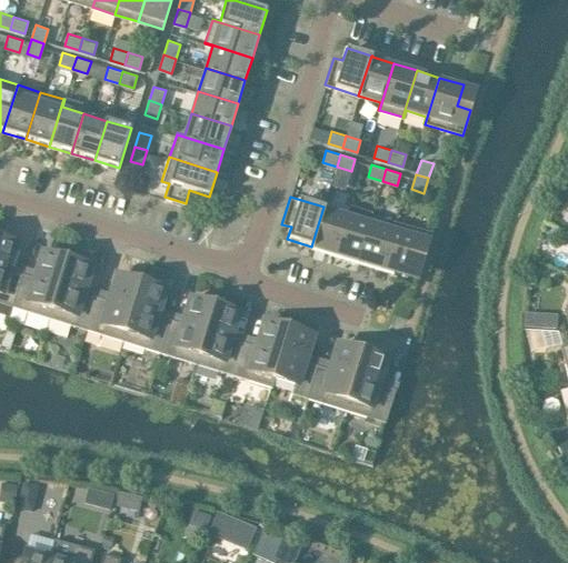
[(347,214),(335,253),(357,260),(369,221),(372,211),(350,203),(347,214)]
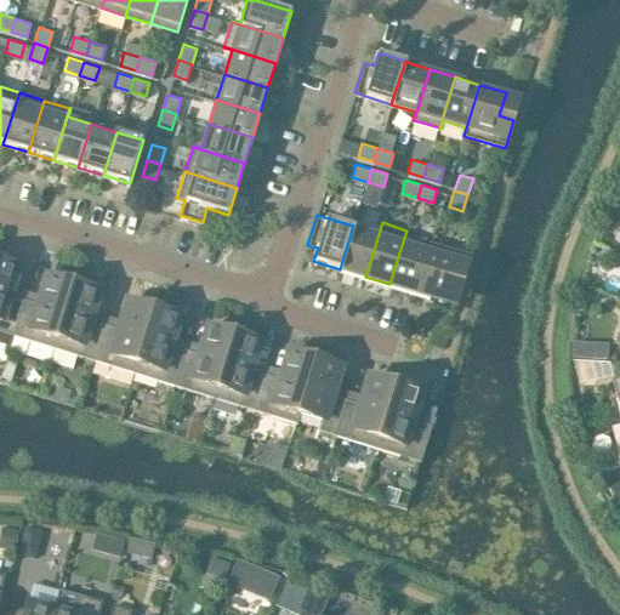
[(365,277),(379,234),(353,226),(340,269),(341,269),(342,269),(365,277)]
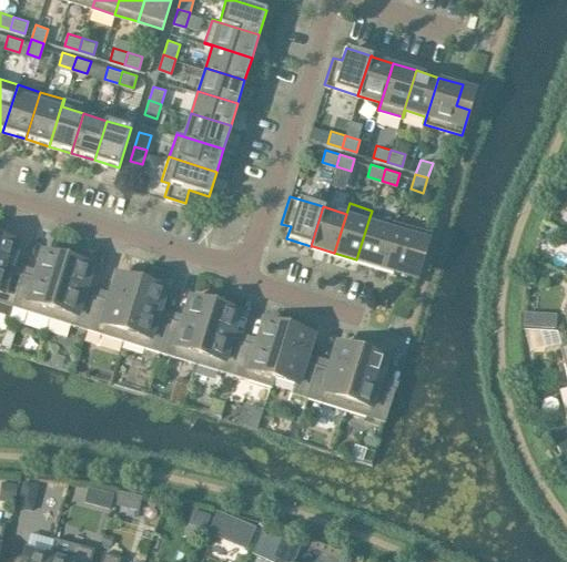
[(380,267),(394,221),(393,220),(391,227),(368,221),(356,259),(380,267)]
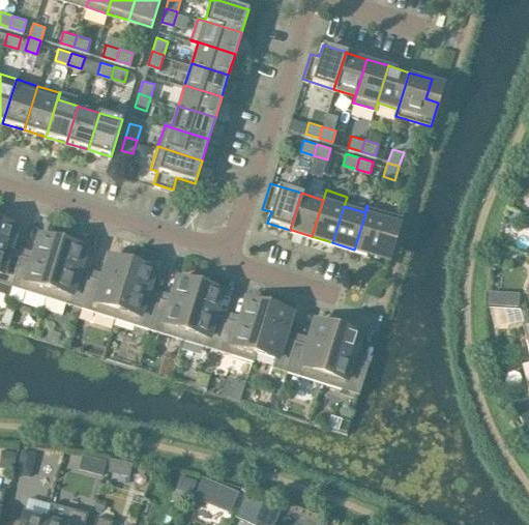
[(403,216),(401,215),(368,206),(354,250),(377,256),(383,237),(394,241),(403,216)]
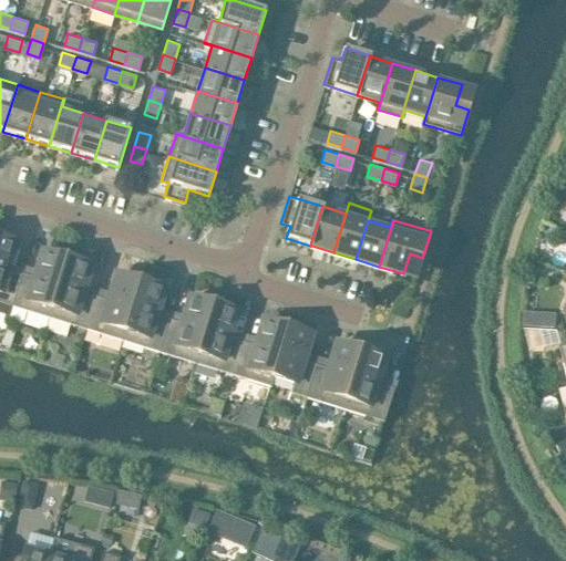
[(0,300),(12,304),(22,271),(10,267),(18,242),(14,241),(16,236),(0,230),(0,300)]
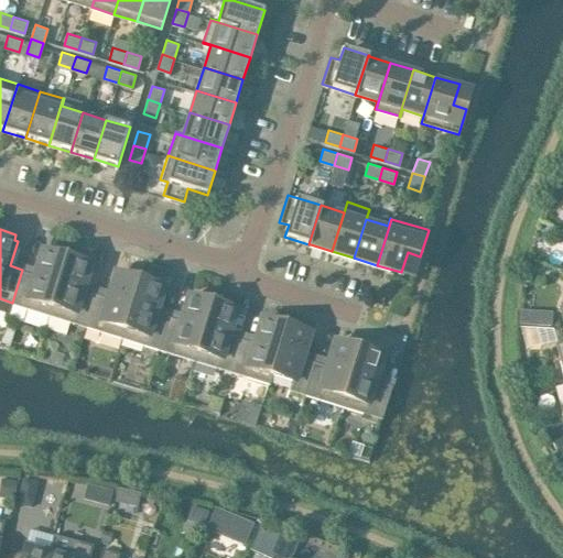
[(52,305),(68,251),(47,244),(46,250),(43,249),(35,273),(22,270),(12,303),(49,314),(52,305)]
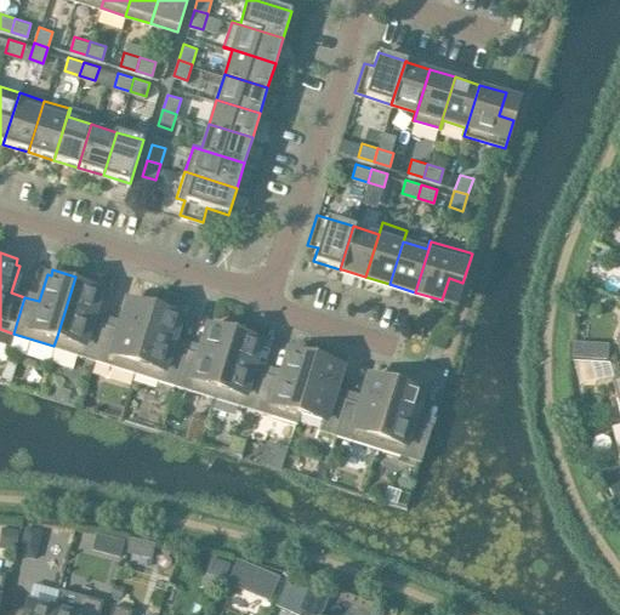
[(94,358),(106,323),(91,318),(100,290),(96,289),(98,284),(75,277),(57,336),(53,346),(94,358)]
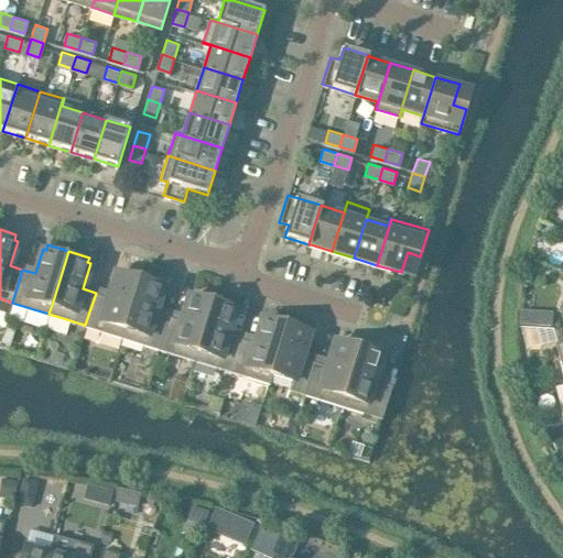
[(125,328),(141,273),(121,267),(119,272),(116,271),(108,296),(96,293),(85,325),(121,337),(125,328)]
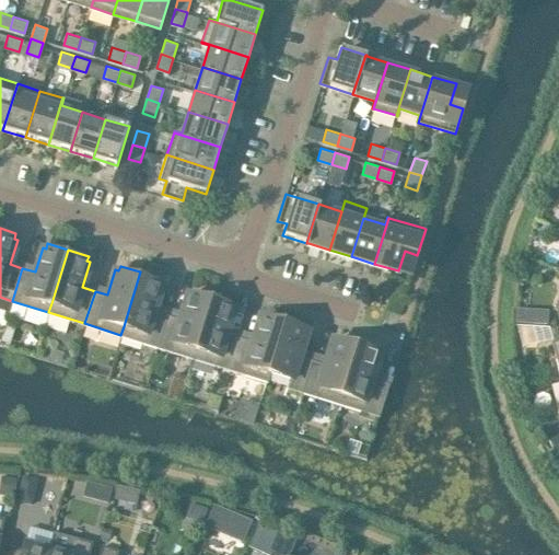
[(158,346),(167,313),(155,310),(163,285),(160,284),(161,278),(140,272),(124,326),(120,335),(158,346)]
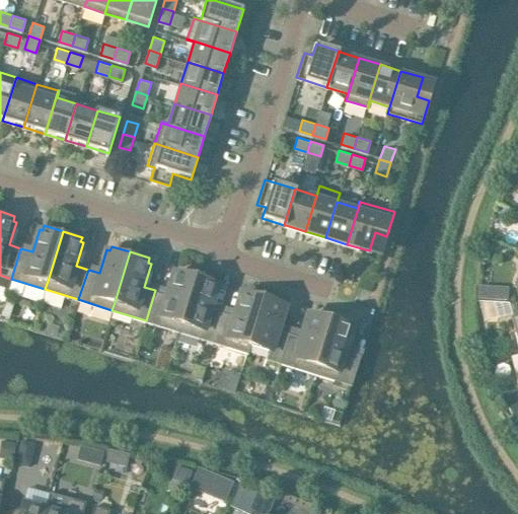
[(182,322),(198,273),(178,267),(177,272),(174,271),(166,294),(155,290),(146,320),(179,331),(182,322)]
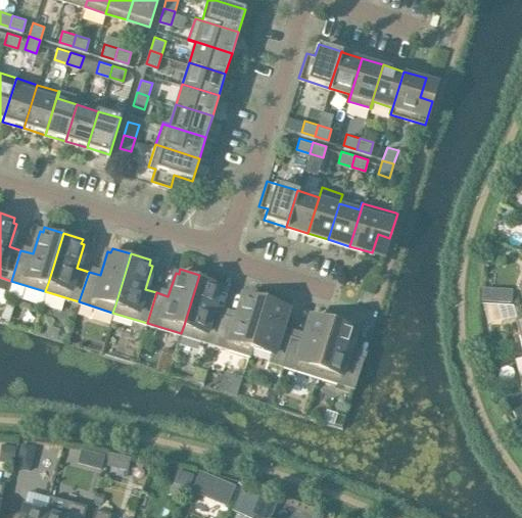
[(215,344),(224,314),(212,310),(220,287),(217,286),(219,281),(199,275),(184,325),(181,333),(215,344)]
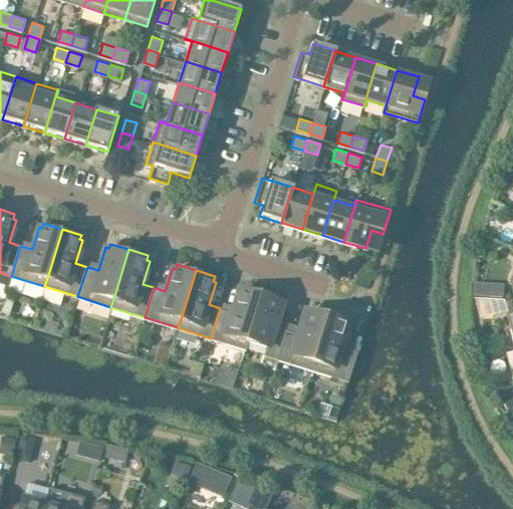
[(490,282),(490,294),(502,294),(503,282),(490,282)]
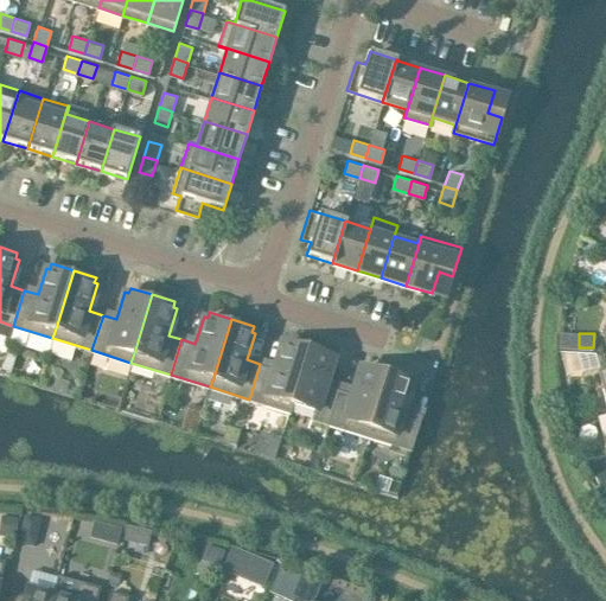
[(292,401),(310,344),(288,337),(286,343),(282,341),(274,368),(260,364),(249,400),(288,411),(292,401)]
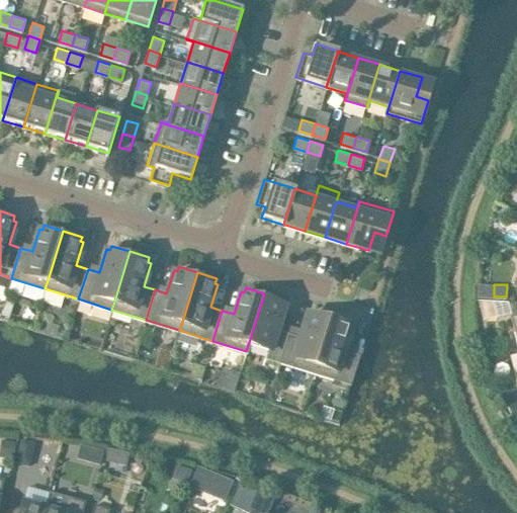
[(280,361),(289,332),(278,328),(285,305),(282,304),(283,300),(264,293),(249,342),(246,351),(248,351),(251,342),(269,348),(266,357),(280,361)]
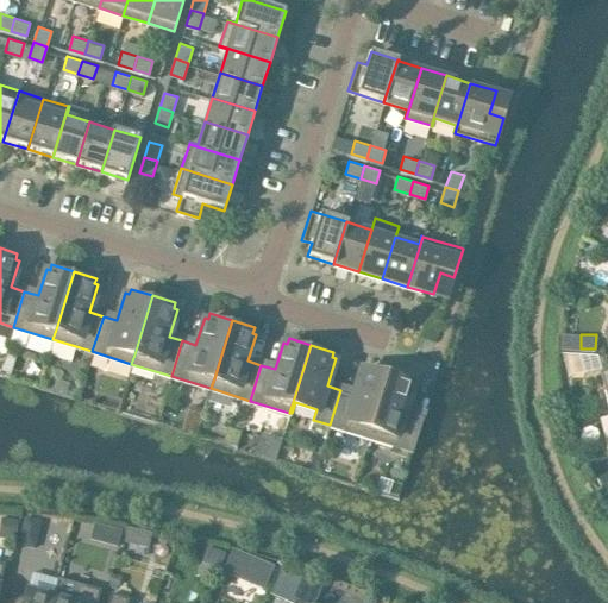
[(582,352),(582,366),(596,366),(596,352),(582,352)]
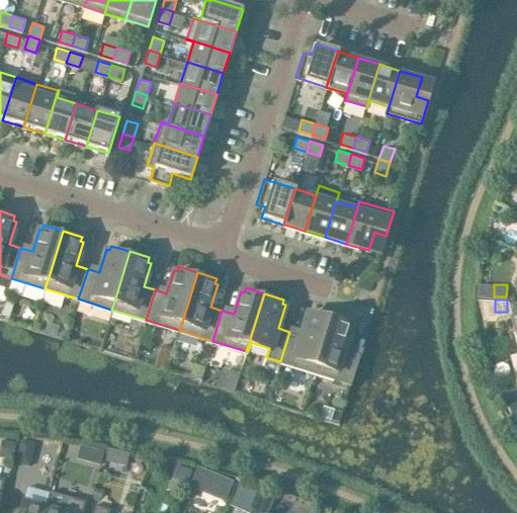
[(317,363),(332,315),(313,309),(312,313),(309,312),(302,335),(289,332),(280,361),(314,371),(317,363)]
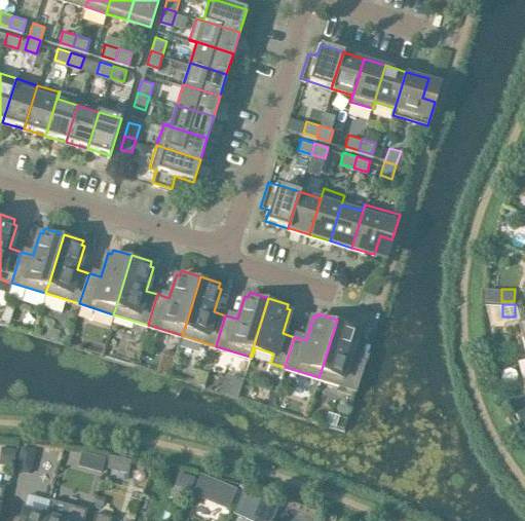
[(357,389),(366,360),(350,355),(358,331),(354,330),(357,326),(337,320),(322,369),(319,377),(357,389)]
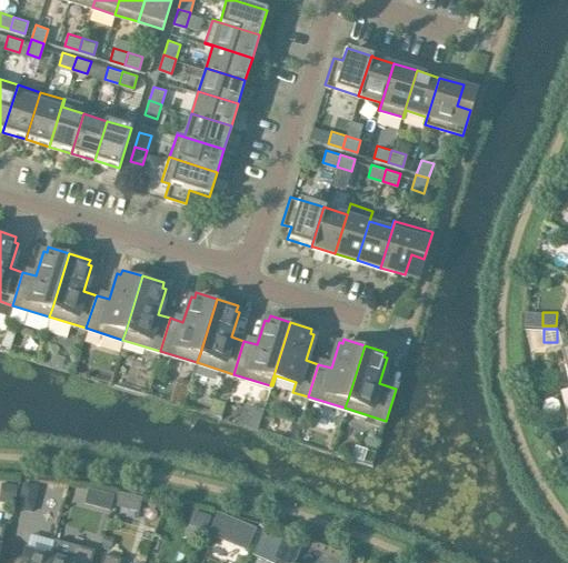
[(153,379),(150,390),(161,394),(165,383),(153,379)]
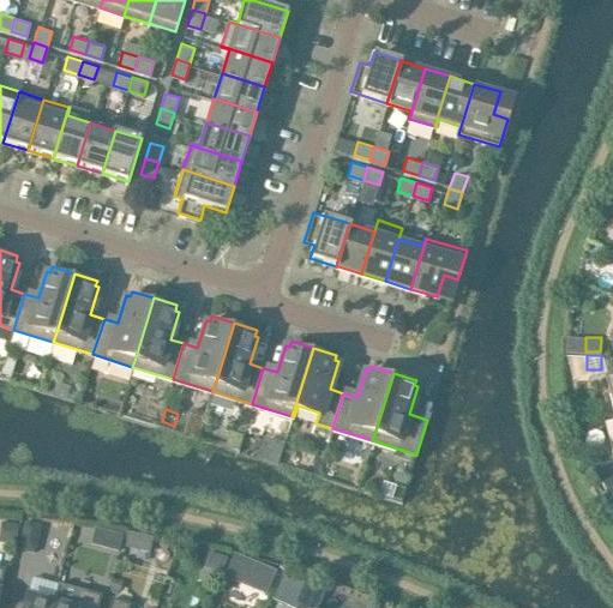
[(244,437),(241,447),(252,451),(256,440),(244,437)]
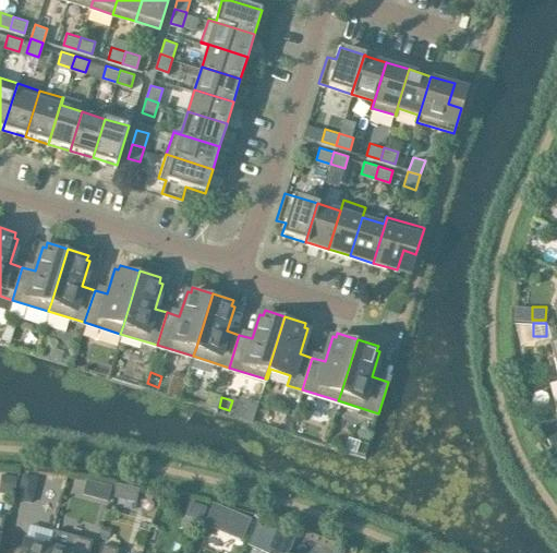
[(556,422),(544,430),(551,442),(556,437),(556,422)]
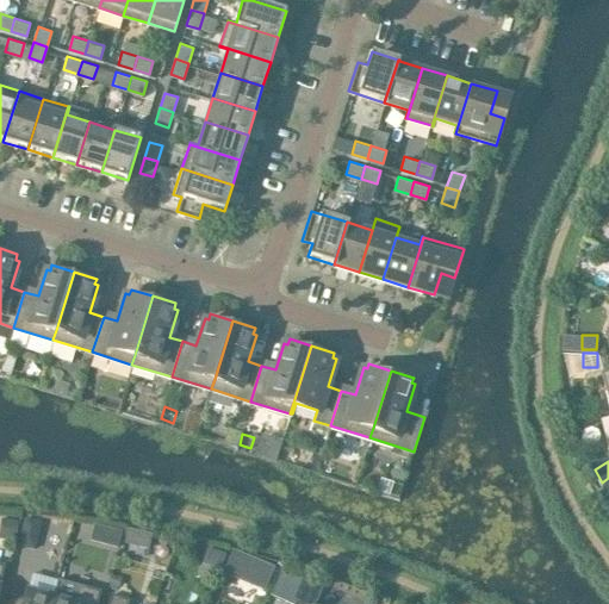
[(2,515),(0,530),(0,533),(16,535),(18,517),(2,515)]
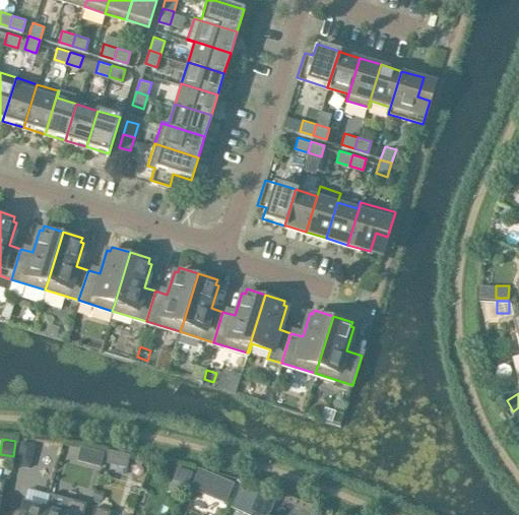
[(21,439),(18,448),(33,451),(35,442),(21,439)]
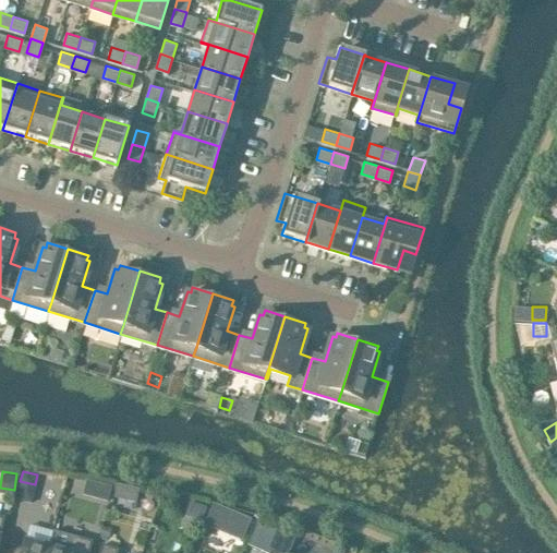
[(213,505),(207,518),(218,523),(222,509),(213,505)]
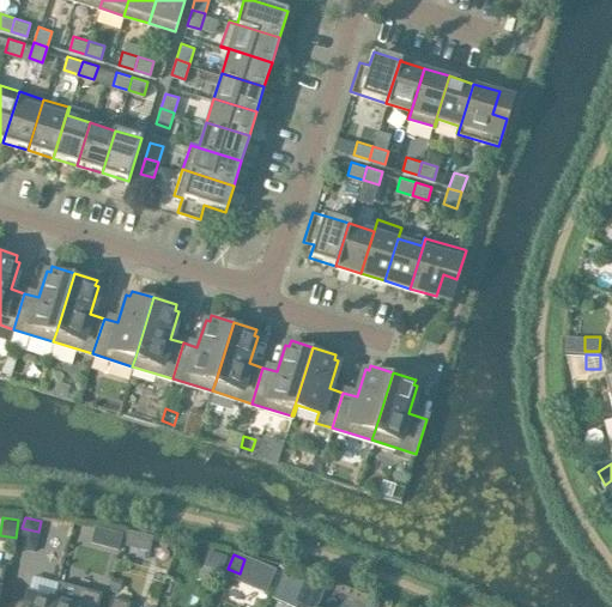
[(280,566),(277,577),(295,584),(298,575),(280,566)]
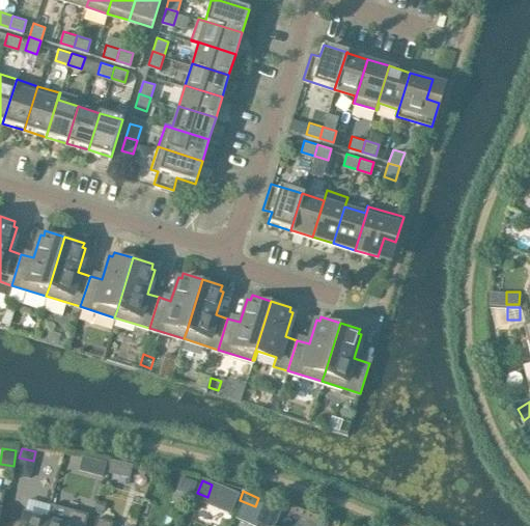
[(83,525),(87,513),(51,502),(48,514),(44,525),(83,525)]
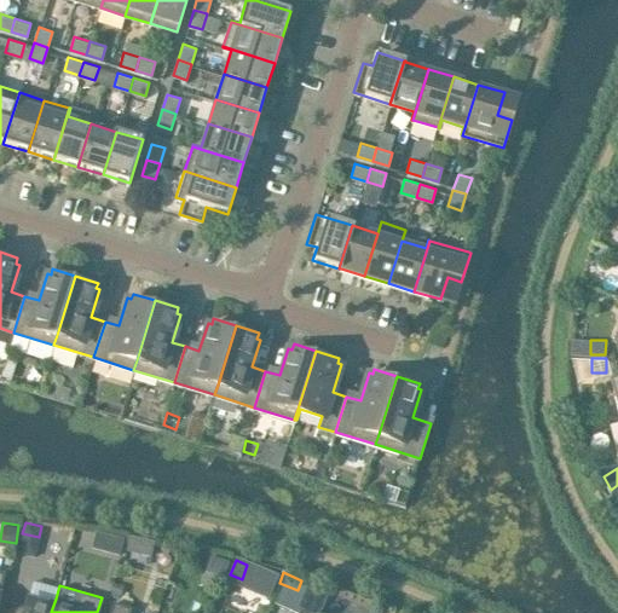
[(51,612),(56,599),(29,591),(26,606),(9,601),(4,612),(51,612)]
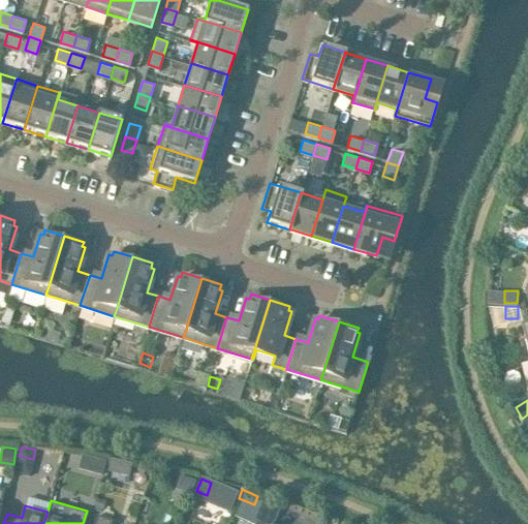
[(110,523),(112,519),(96,513),(92,523),(110,523)]
